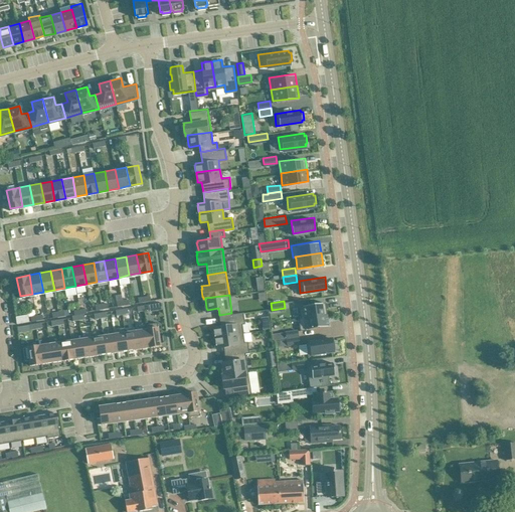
[(327,313),(325,301),(299,305),(301,316),(301,317),(327,313)]
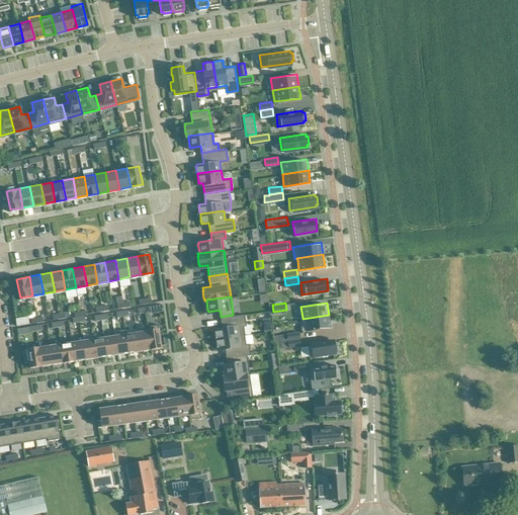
[(245,313),(233,315),(221,317),(222,327),(214,328),(216,330),(214,330),(216,336),(217,336),(217,338),(248,333),(245,333),(244,325),(247,324),(245,313)]
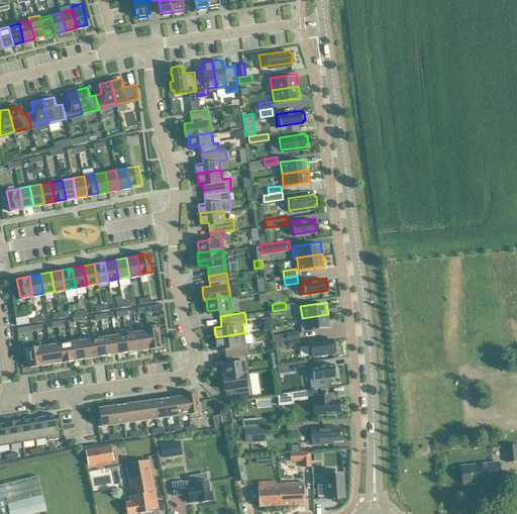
[(330,326),(328,314),(302,318),(302,317),(299,318),(301,330),(330,326)]
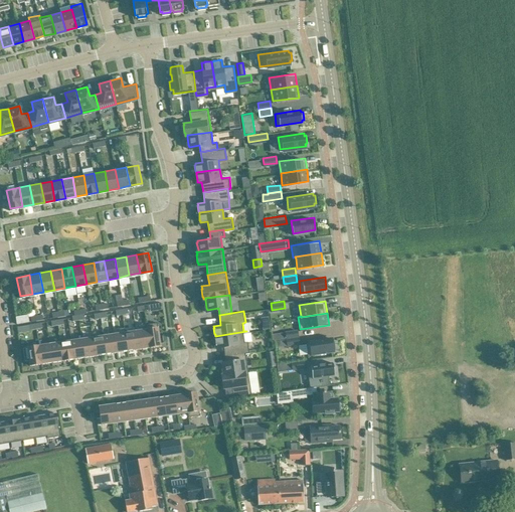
[(146,323),(146,327),(147,327),(149,346),(161,344),(157,321),(146,323)]
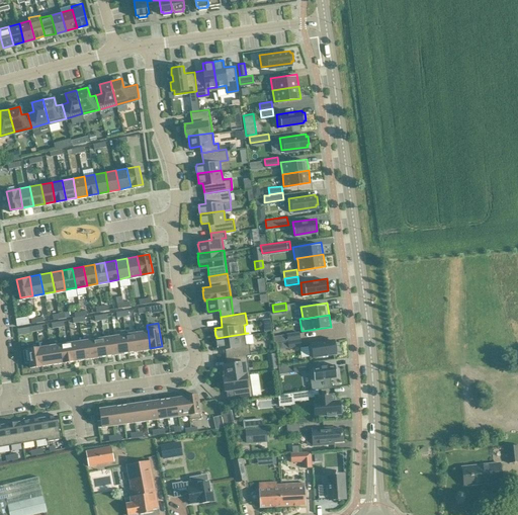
[(125,332),(126,332),(125,328),(113,329),(114,334),(115,334),(117,352),(128,351),(125,332)]
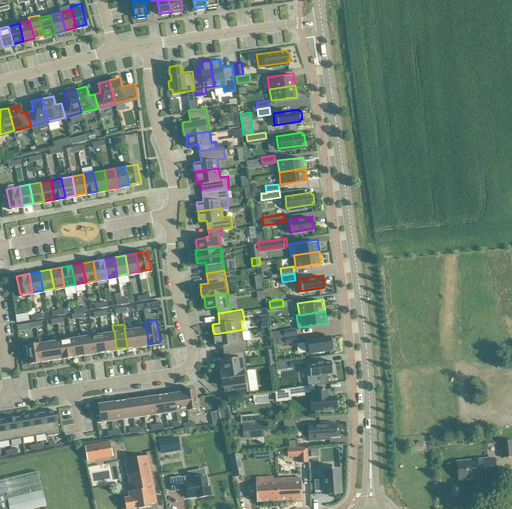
[(146,325),(145,325),(135,327),(138,345),(148,344),(146,325)]
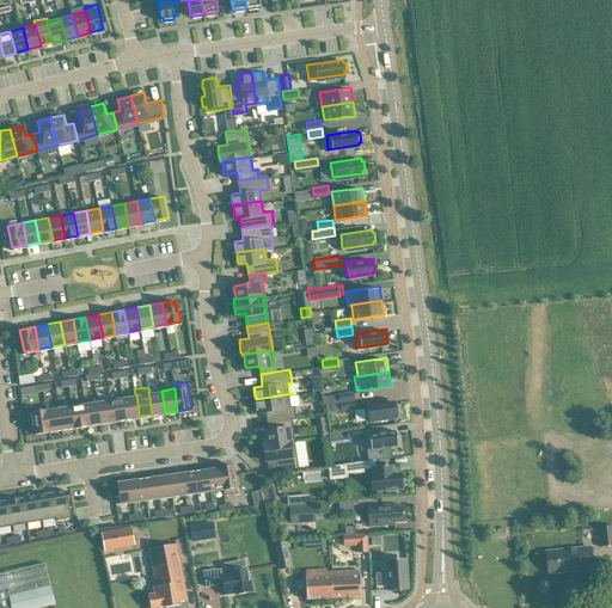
[(161,391),(150,392),(148,392),(152,415),(165,412),(161,391)]
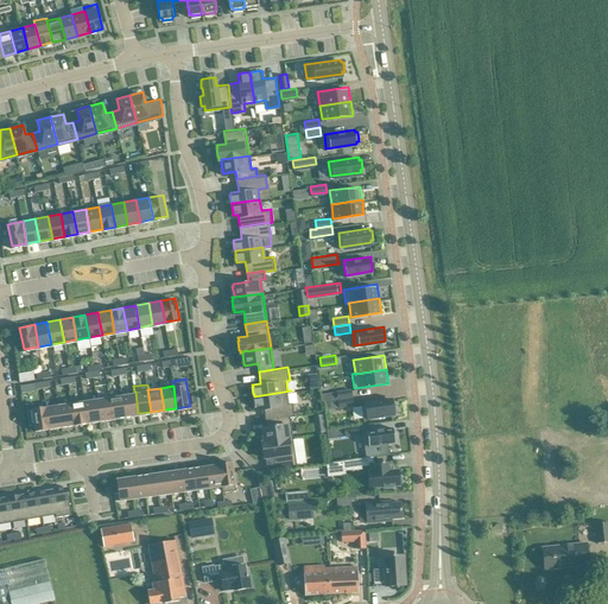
[(353,395),(352,388),(336,389),(337,398),(353,395)]
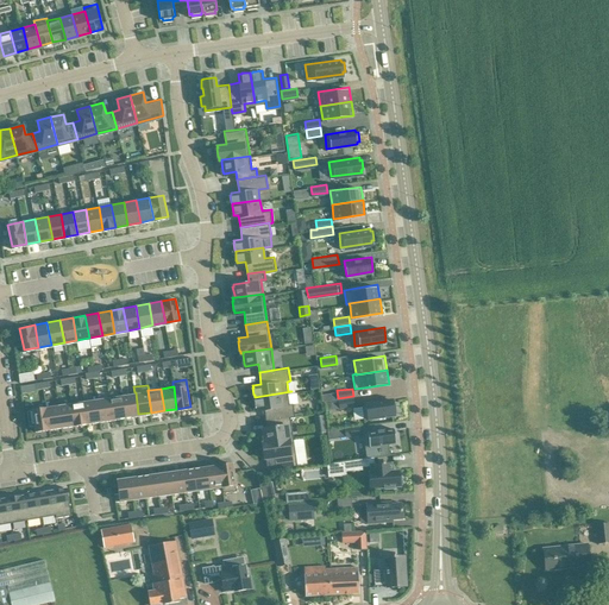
[(292,391),(255,397),(255,398),(255,405),(256,405),(256,409),(264,408),(267,418),(290,415),(290,416),(295,415),(293,402),(289,402),(288,392),(292,391)]
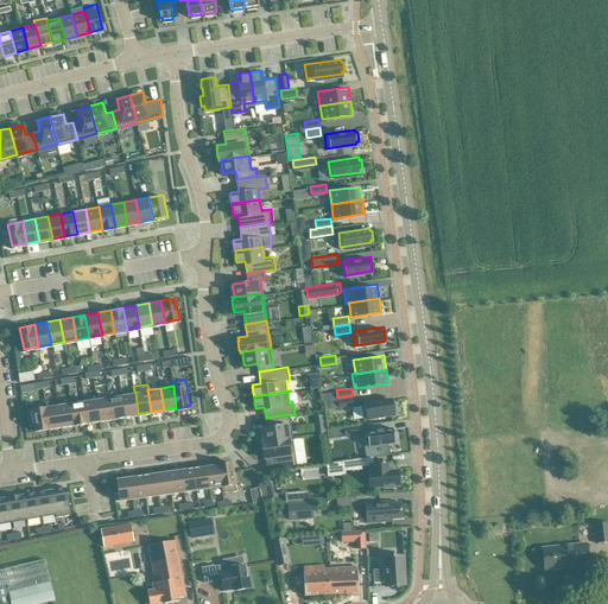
[(135,392),(134,392),(122,394),(126,415),(138,413),(135,392)]
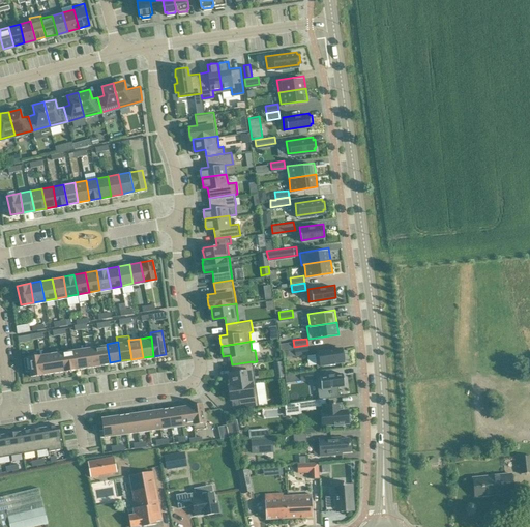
[(110,362),(107,344),(95,345),(98,364),(110,362)]
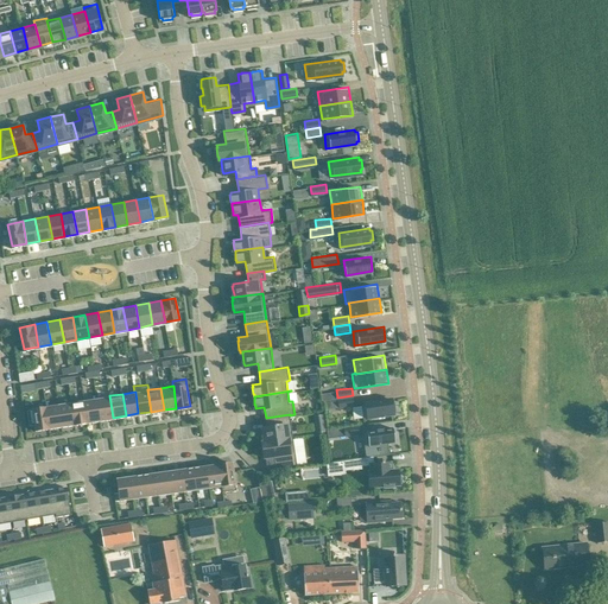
[(113,418),(109,395),(97,398),(100,419),(113,418)]
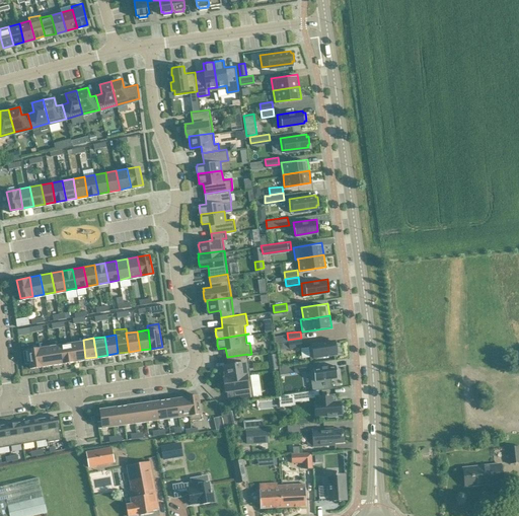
[(302,345),(301,338),(288,340),(289,347),(302,345)]
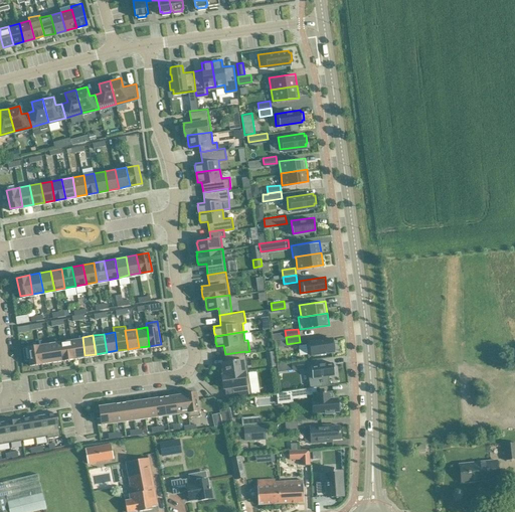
[(84,355),(82,337),(71,339),(74,357),(84,355)]
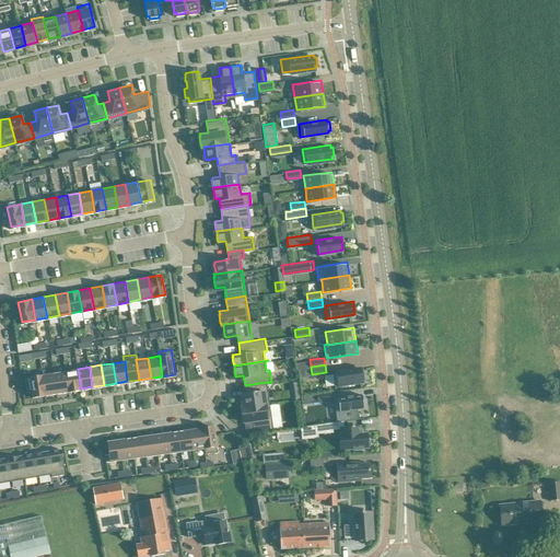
[(364,378),(363,368),(361,369),(361,367),(333,370),(335,384),(346,382),(363,380),(362,378),(364,378)]
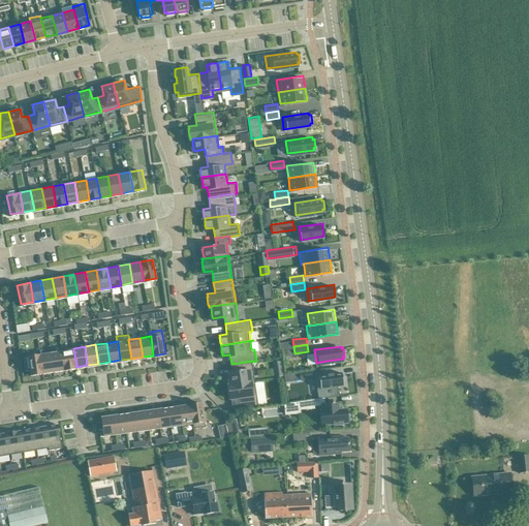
[(76,367),(73,348),(62,349),(65,369),(76,367)]
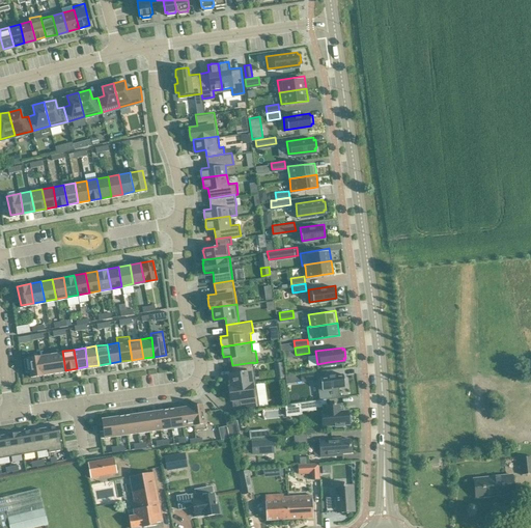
[(65,370),(62,351),(51,353),(54,371),(65,370)]
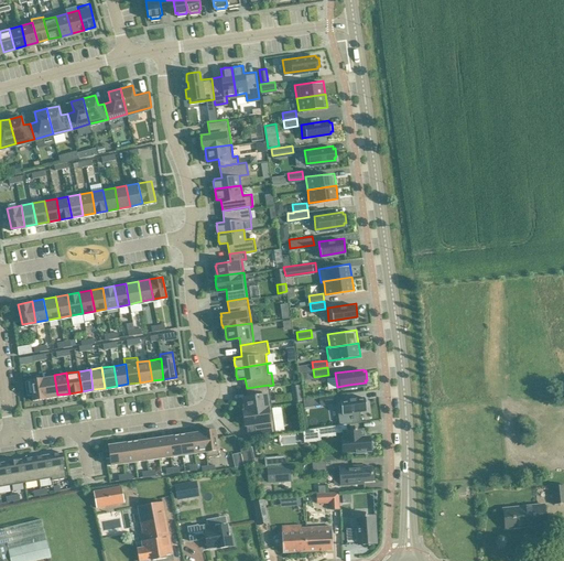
[(57,395),(54,375),(43,376),(46,397),(57,395)]
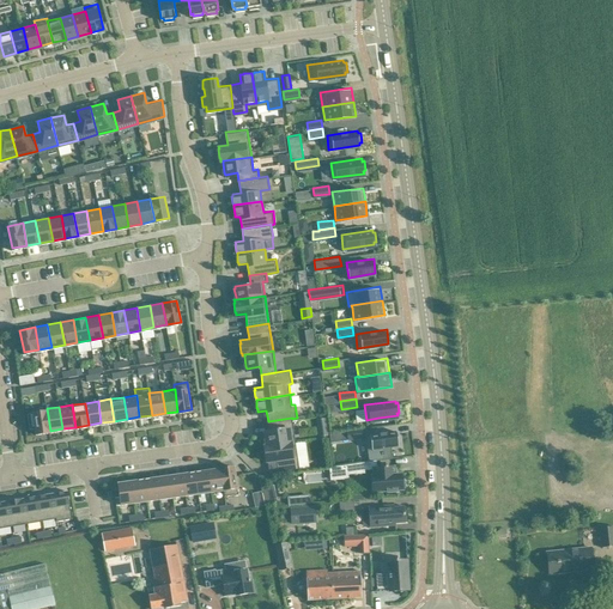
[(50,431),(47,408),(32,410),(26,412),(29,427),(35,426),(36,433),(50,431)]
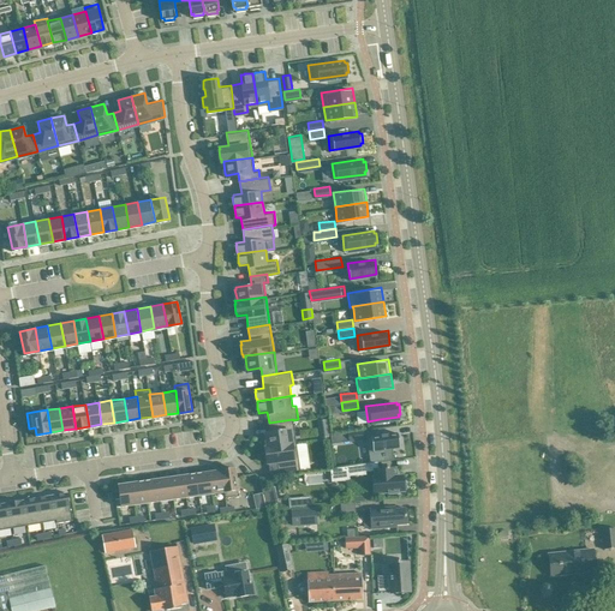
[(297,442),(293,420),(293,419),(269,423),(269,431),(266,431),(266,433),(267,443),(268,443),(268,445),(297,442)]
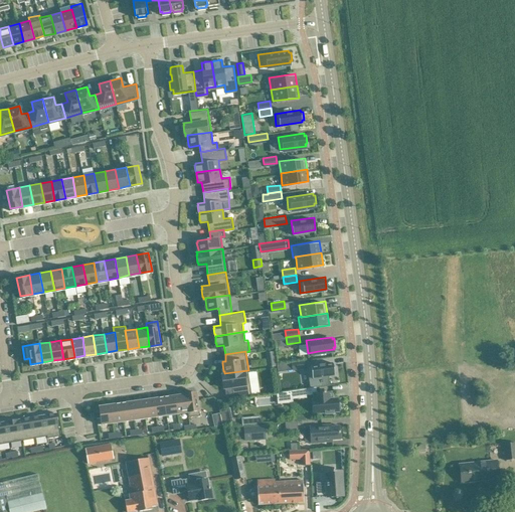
[(304,359),(291,361),(292,367),(305,366),(304,359)]
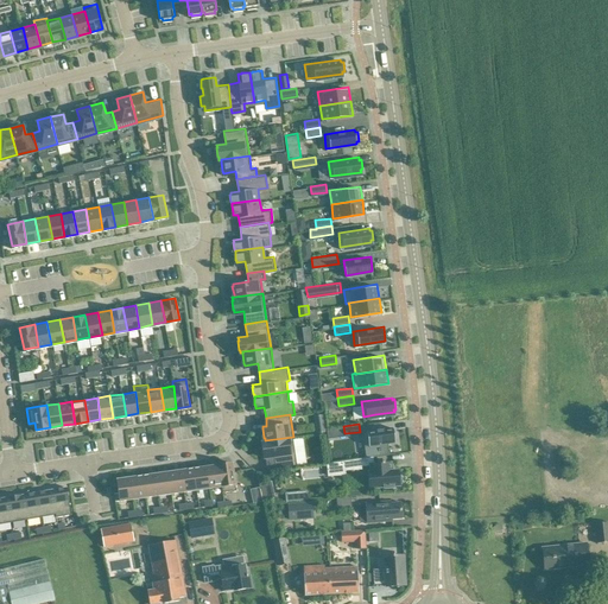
[(393,426),(362,430),(365,445),(366,453),(366,456),(390,451),(390,449),(388,442),(396,440),(393,426)]
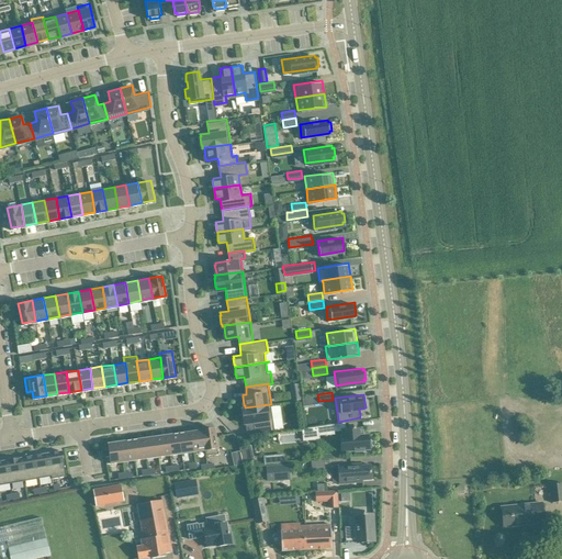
[(274,429),(271,404),(245,407),(243,407),(243,410),(243,411),(244,418),(245,422),(253,421),(255,432),(274,429)]
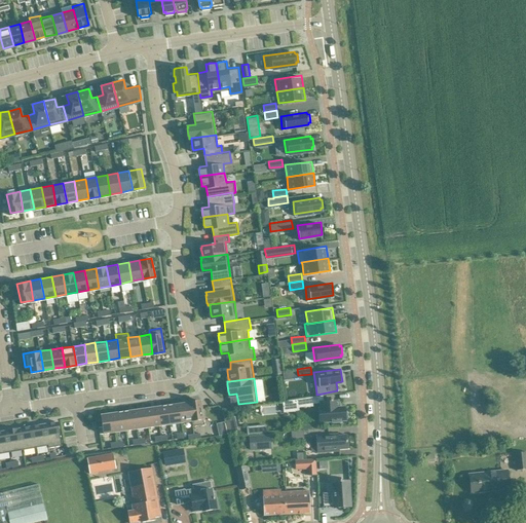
[(284,403),(284,406),(285,409),(298,408),(298,405),(312,404),(312,402),(311,396),(287,399),(284,399),(284,403)]
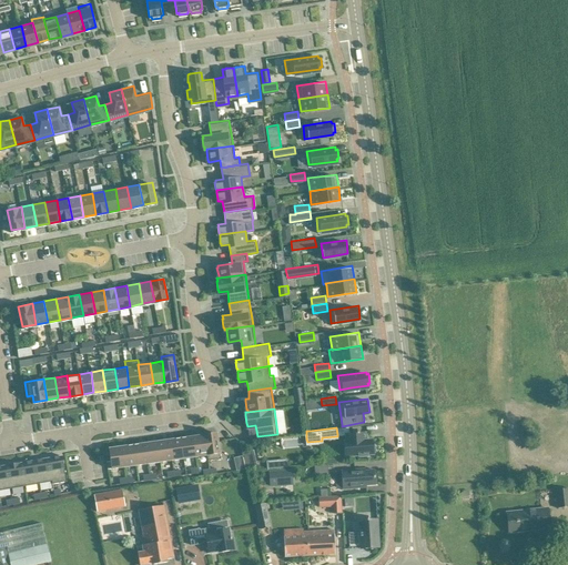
[(221,456),(216,431),(204,433),(208,453),(206,453),(208,458),(221,456)]
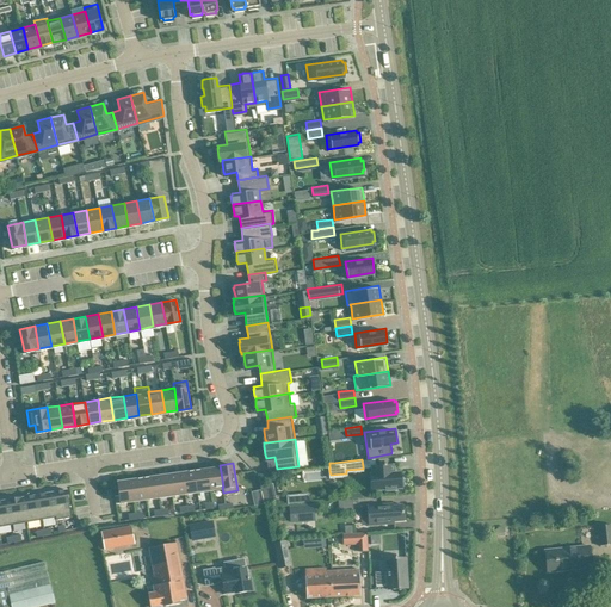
[(401,477),(400,470),(394,470),(394,469),(393,464),(393,463),(386,463),(383,463),(378,464),(371,464),(372,472),(370,472),(371,488),(386,487),(386,488),(395,488),(395,487),(401,485),(401,483),(403,483),(403,477),(401,477)]
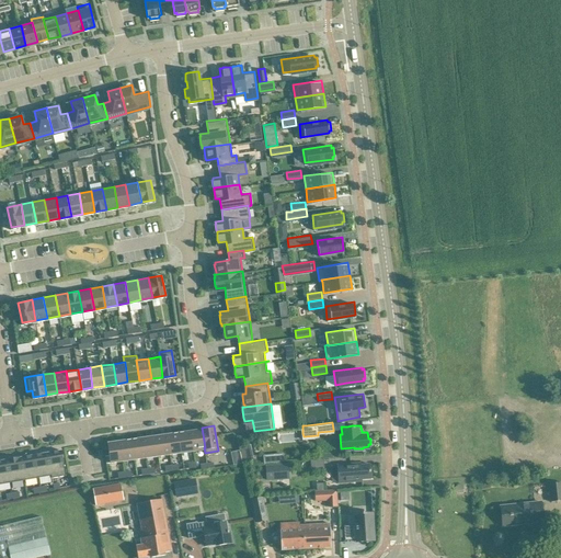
[(205,447),(202,428),(190,429),(193,450),(204,447),(205,447)]
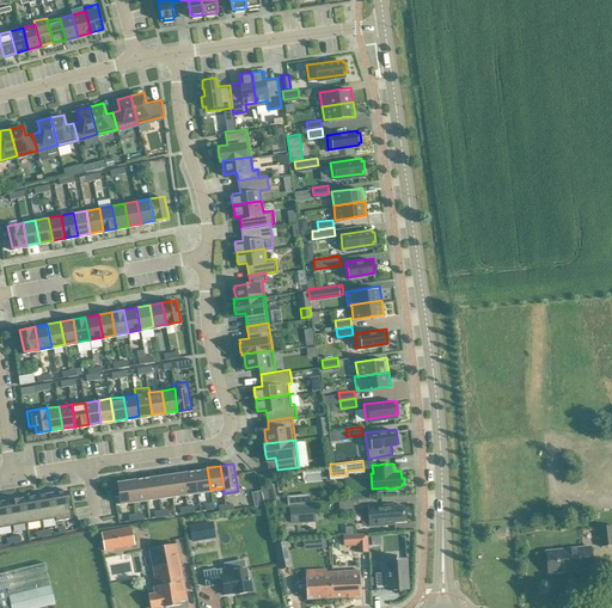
[(210,490),(207,467),(195,470),(197,491),(210,490)]
